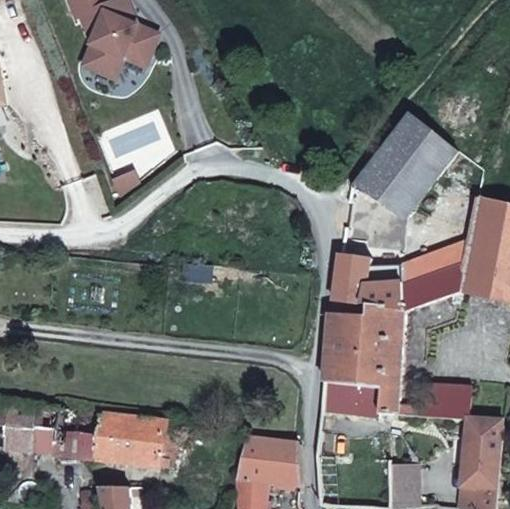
[(80,37),(72,59),(104,71),(112,50),(118,37),(139,46),(147,27),(119,15),(121,9),(117,0),(58,0),(64,12),(69,10),(80,37)]
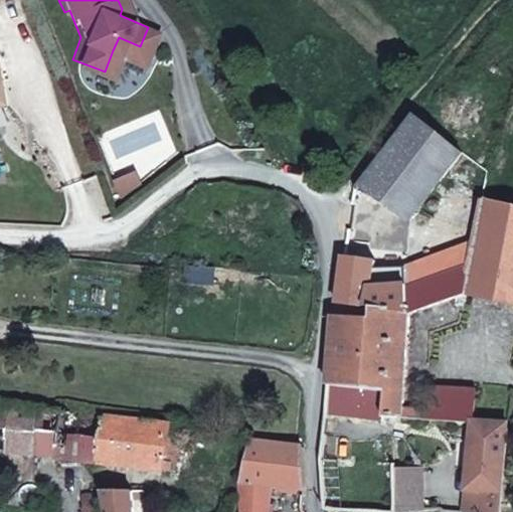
[(135,59),(140,46),(119,37),(113,50),(135,59)]
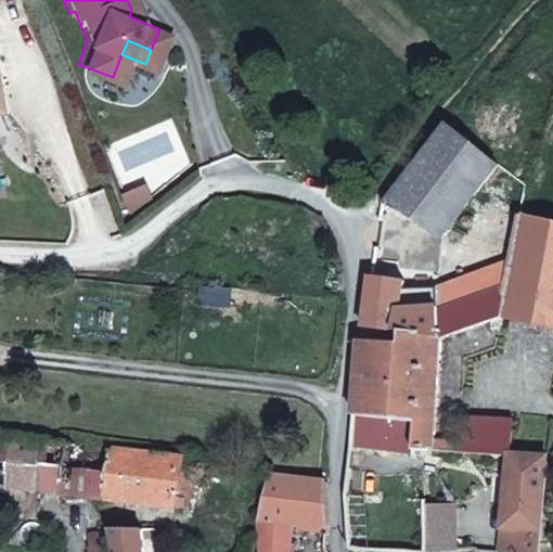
[(436,234),(474,189),(496,163),(445,123),(429,141),(389,191),(383,201),(413,220),(436,234)]
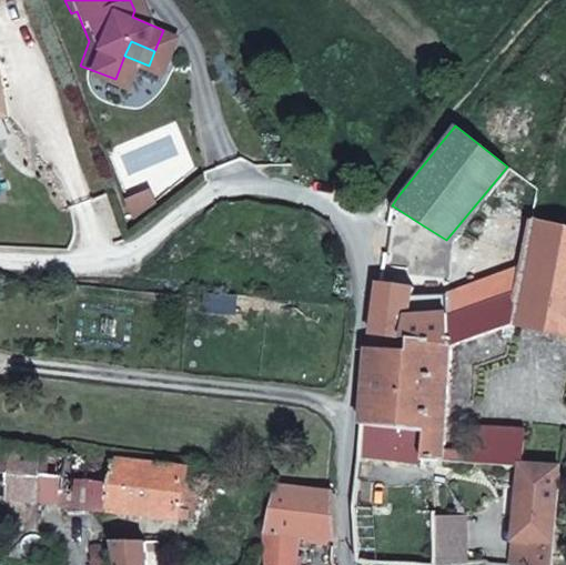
[(506,244),(522,248),(529,215),(538,187),(507,167),(485,193),(513,202),(506,244)]
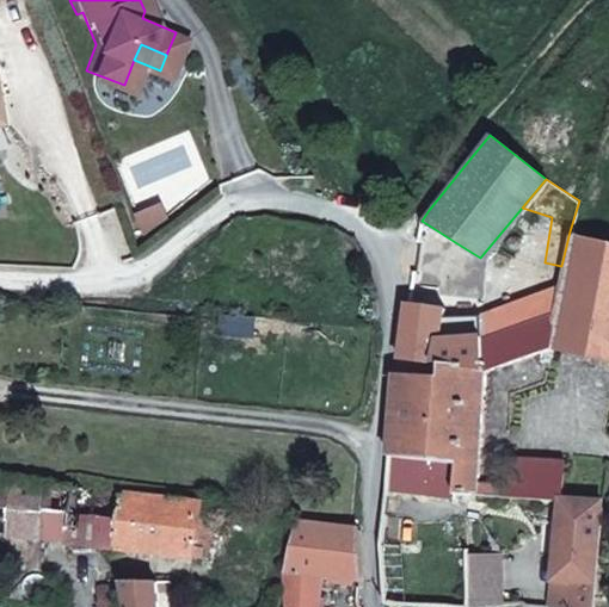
[(432,278),(455,242),(422,221),(406,242),(405,280),(432,278)]
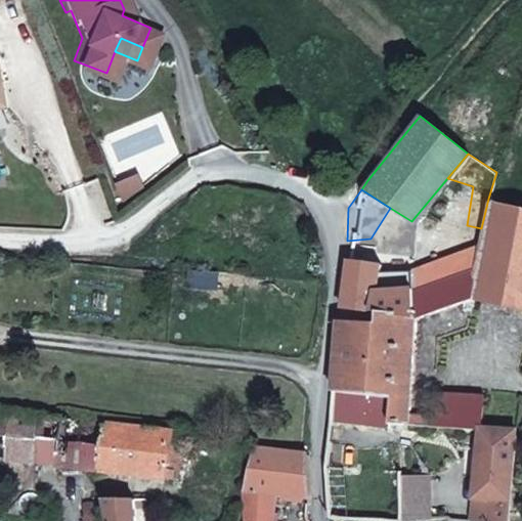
[(471,296),(521,308),(521,208),(488,199),(481,228),(478,245),(473,266),(409,288),(409,311),(356,308),(355,319),(338,318),(335,343),(331,389),(391,397),(388,422),(392,422),(401,423),(474,428),(479,428),(481,393),(433,391),(432,413),(407,410),(414,316),(471,296)]
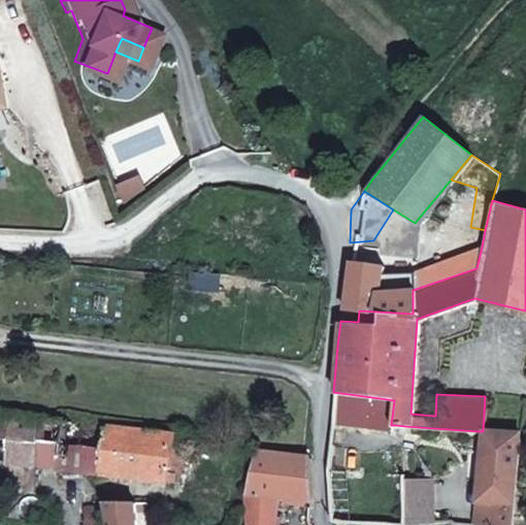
[(411,272),(413,290),(477,268),(482,247),(411,272)]
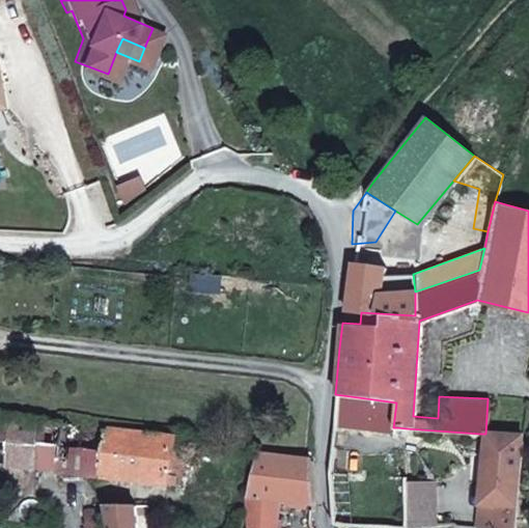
[(384,267),(352,262),(350,276),(342,323),(360,324),(361,312),(415,315),(415,292),(378,292),(384,267)]
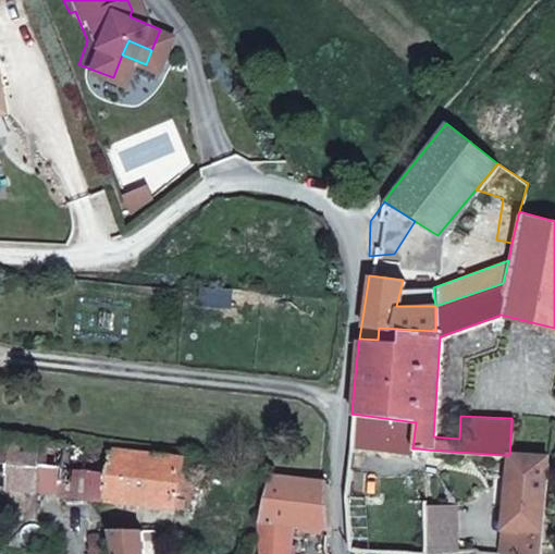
[(428,508),(427,474),(417,472),(417,448),(412,448),(416,422),(352,414),(344,497),(350,551),(428,553),(428,508)]
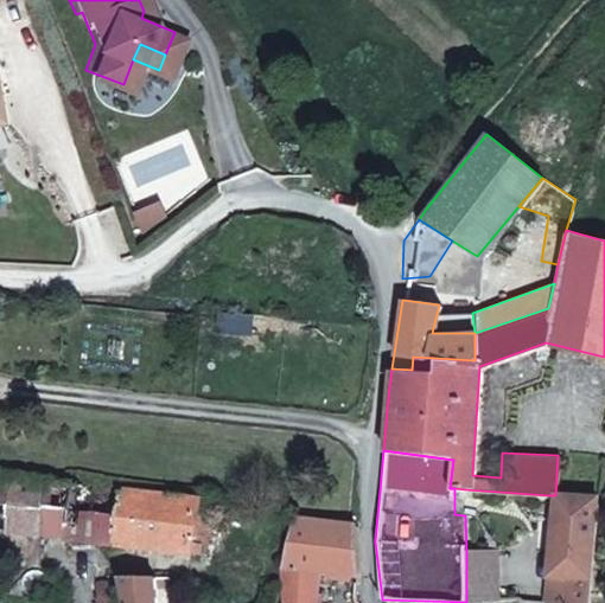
[(0,527),(207,553),(215,501),(216,499),(164,492),(78,482),(0,472),(0,527)]
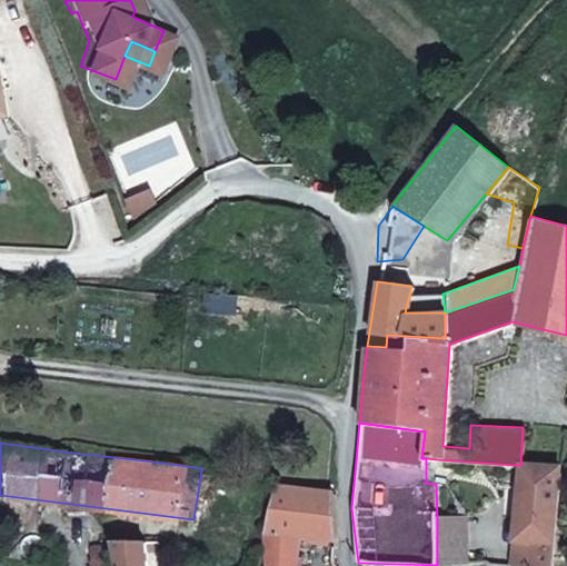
[(426,483),(436,484),(436,459),(426,458),(426,483)]
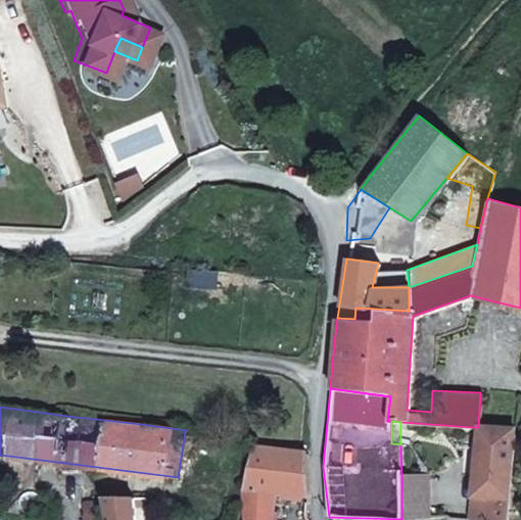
[(473,427),(468,495),(466,517),(468,517),(475,519),(504,519),(512,429),(478,427),(473,427)]
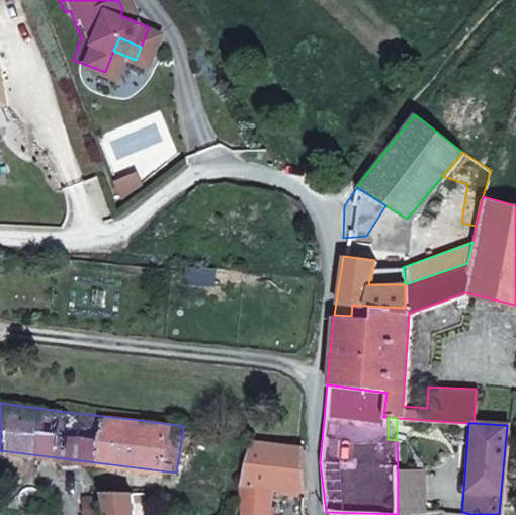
[(268,514),(273,489),(308,493),(305,448),(250,440),(240,481),(241,514),(268,514)]
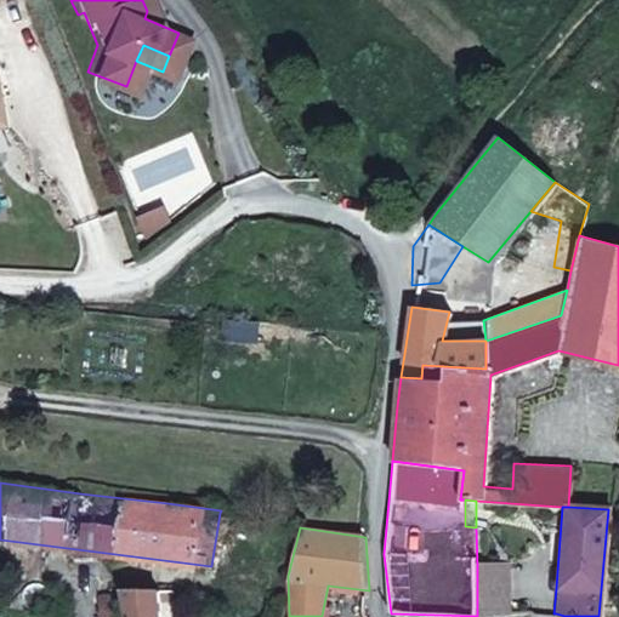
[(477,566),(477,616),(531,610),(529,565),(477,566)]
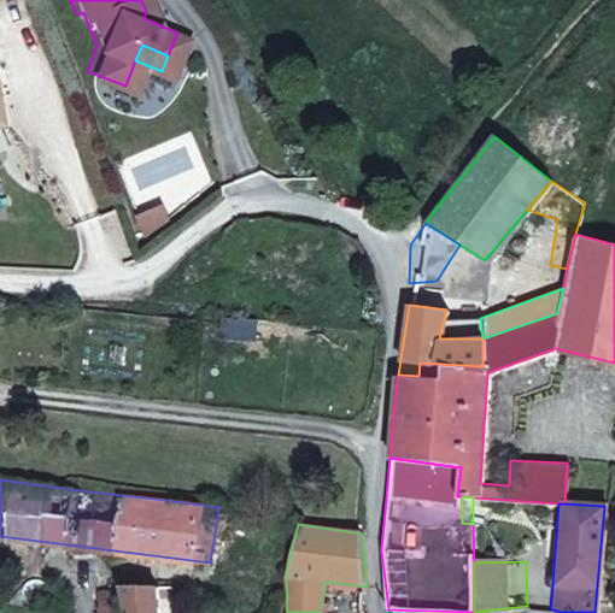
[(95,588),(97,600),(119,599),(118,587),(95,588)]
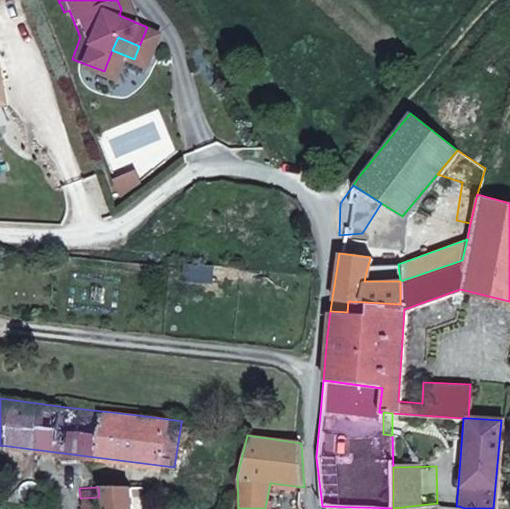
[(133,508),(132,495),(131,487),(102,487),(105,508),(133,508)]
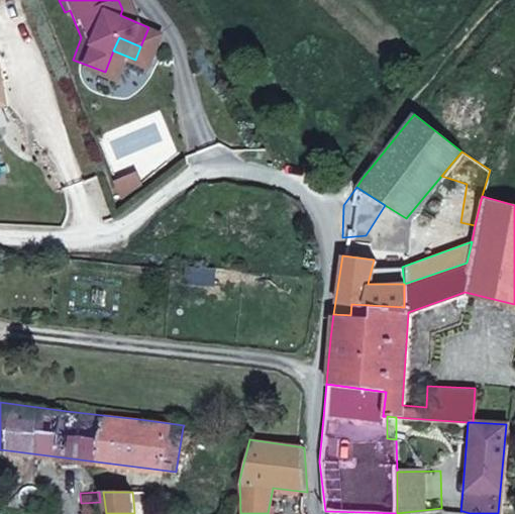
[(100,513),(100,502),(81,503),(81,513),(100,513)]
